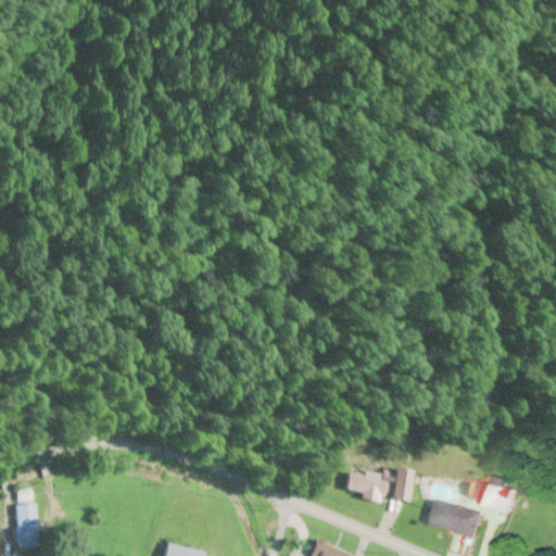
[(411,504),(416,472),(399,469),(396,479),(351,471),(348,493),(411,504)]
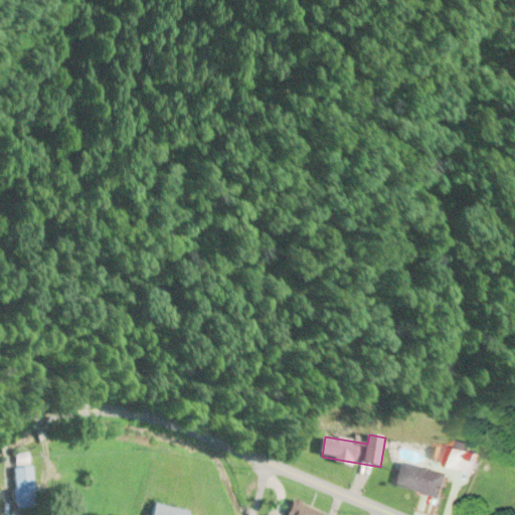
[(483,454),(450,447),(446,465),(479,472),(483,454)]
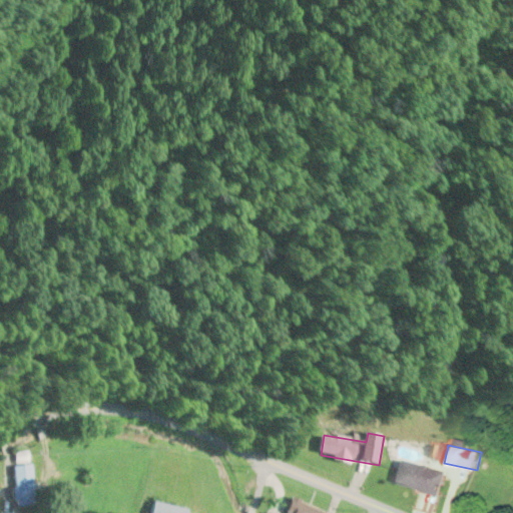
[(34,506),(32,453),(14,454),(16,507),(34,506)]
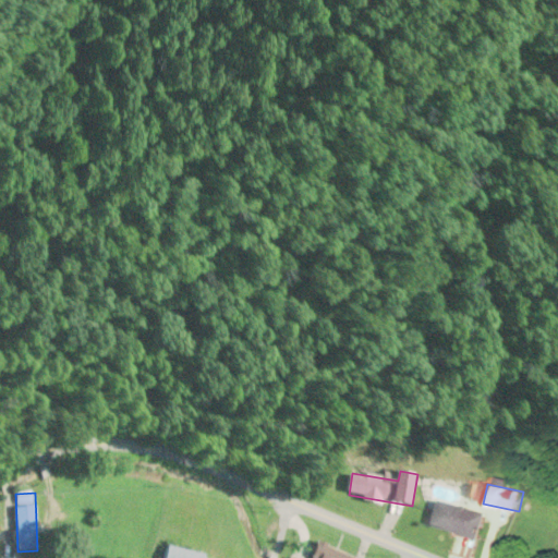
[(433,528),(484,540),(489,514),(438,502),(433,528)]
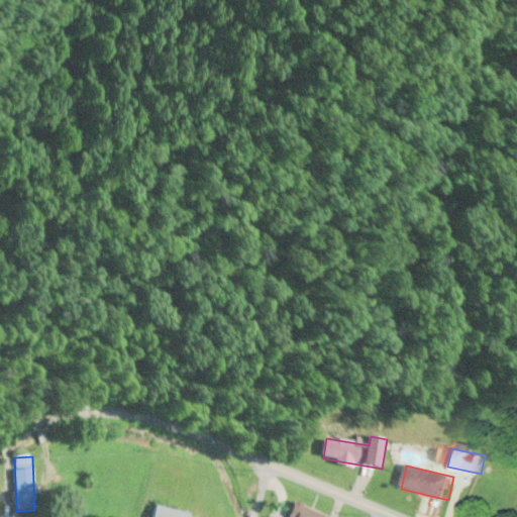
[(290,516),(330,516),(296,503),(290,516)]
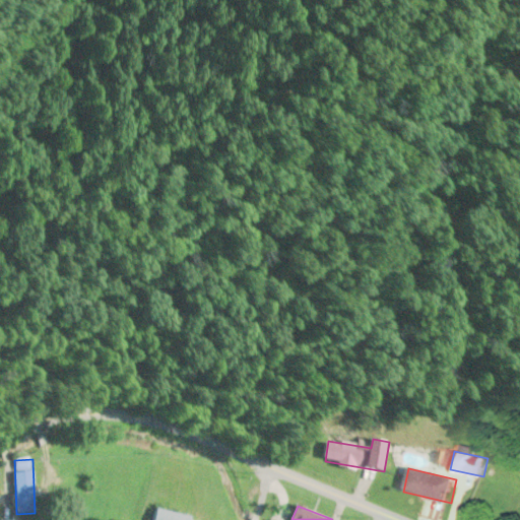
[(192,519),(193,518),(155,509),(152,519),(192,519)]
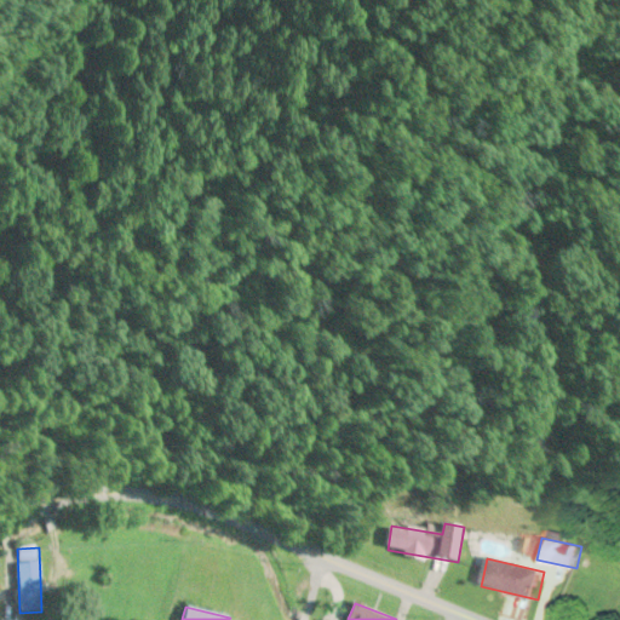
All buildings are outlined.
